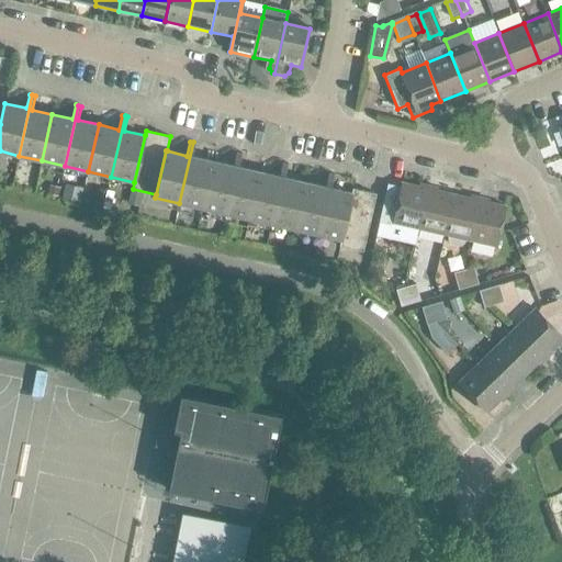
[(179,203),(202,209),(213,161),(193,157),(195,143),(193,142),(179,203)]
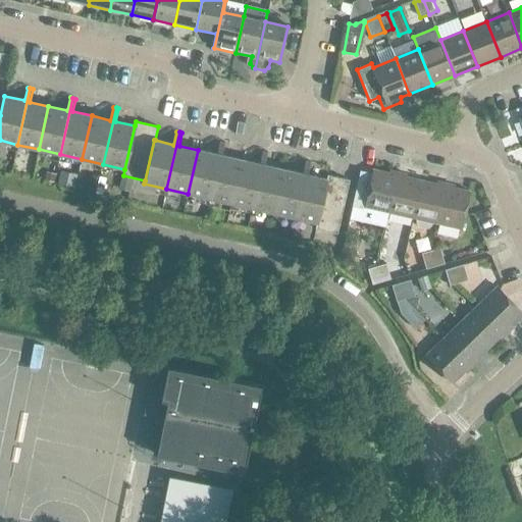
[(188,194),(209,198),(222,142),(219,141),(216,154),(198,150),(188,194)]
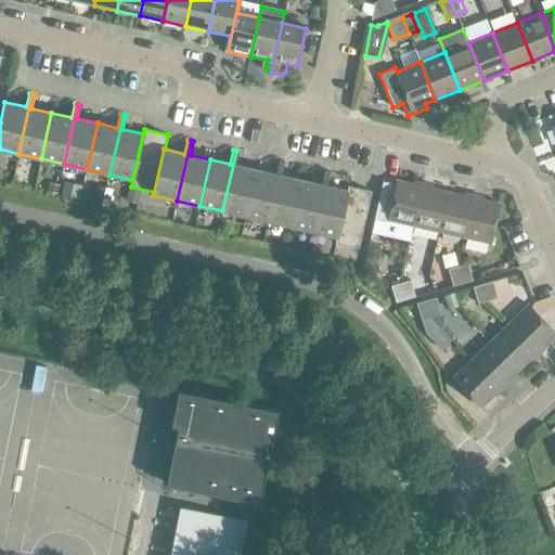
[(222,210),(245,216),(256,169),(236,165),(240,152),(236,151),(222,210)]
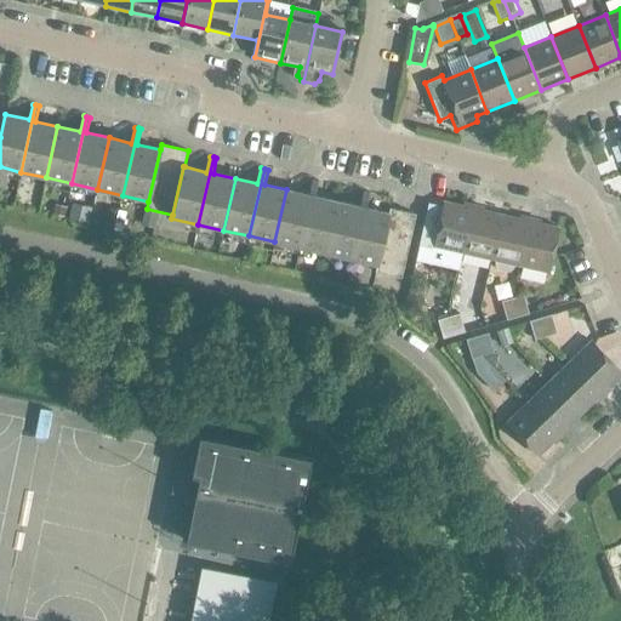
[(274,241),(300,248),(315,181),(312,180),(308,194),(286,189),(274,241)]
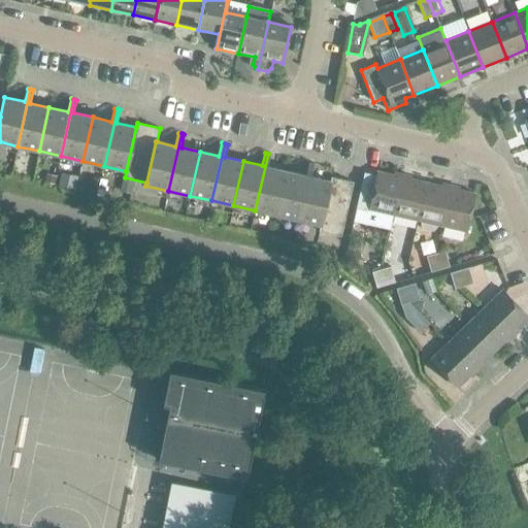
[(255,210),(276,216),(287,171),(268,167),(271,154),(268,154),(255,210)]
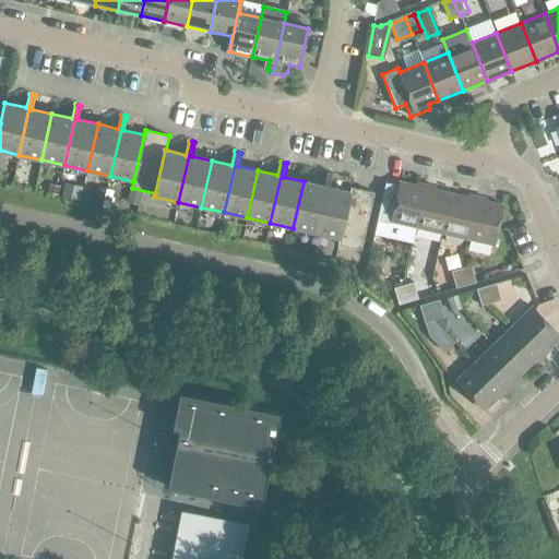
[(293,228),(317,233),(330,173),(326,173),(323,186),(304,181),(293,228)]
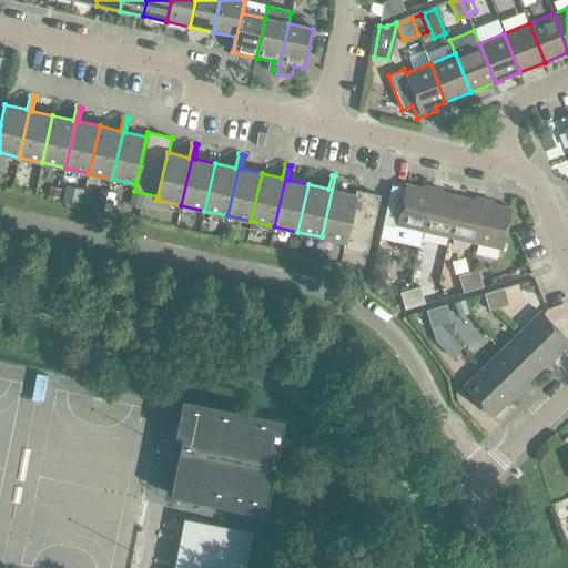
[(322,236),(345,242),(356,195),(335,190),(338,176),(335,175),(322,236)]
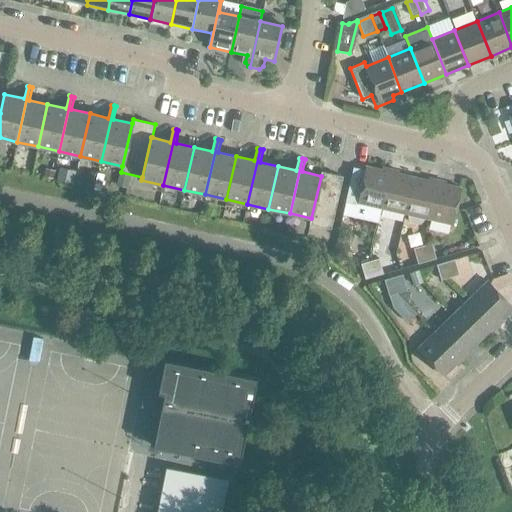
[(358,203),(382,208),(390,172),(366,166),(358,203)]
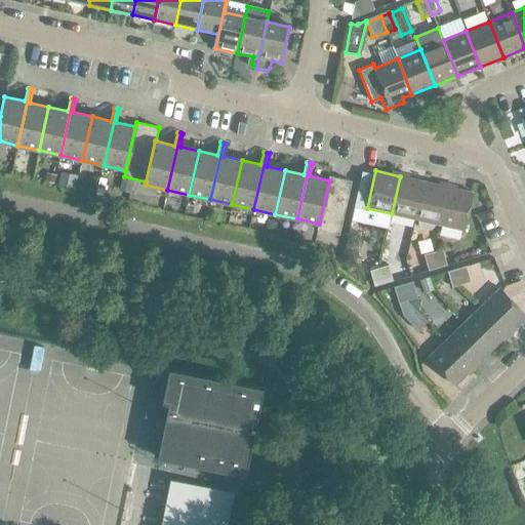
[(61,172),(58,185),(74,189),(77,176),(61,172)]
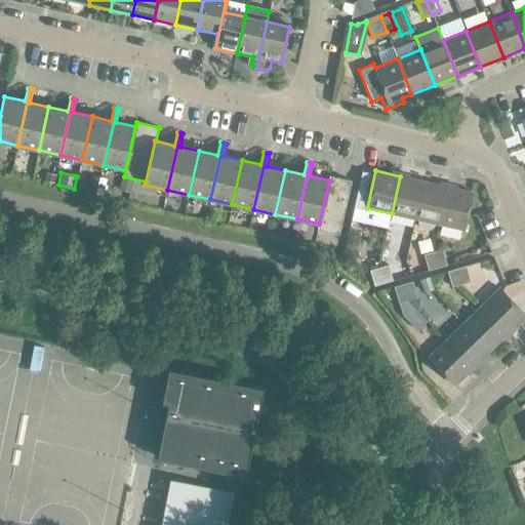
[(329,176),(329,180),(319,224),(317,231),(339,235),(352,182),(329,176)]
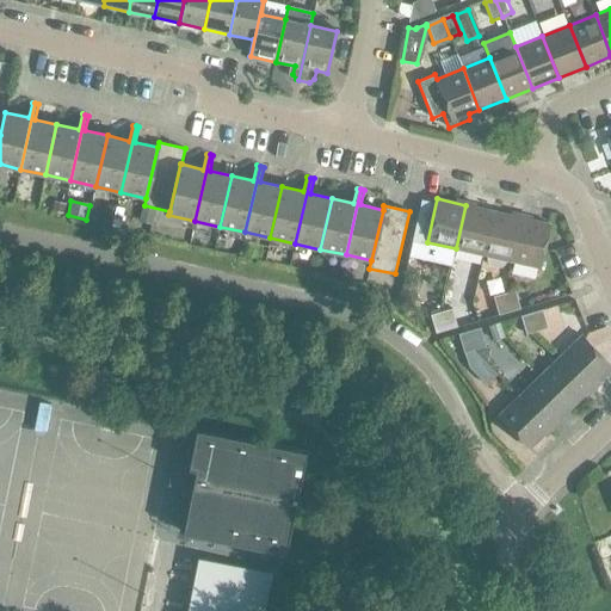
[(456,248),(483,255),(493,211),(466,205),(456,248)]
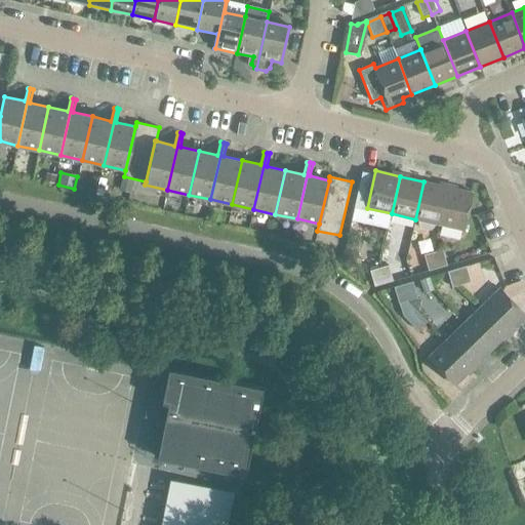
[(133,179),(123,177),(120,189),(130,192),(133,179)]
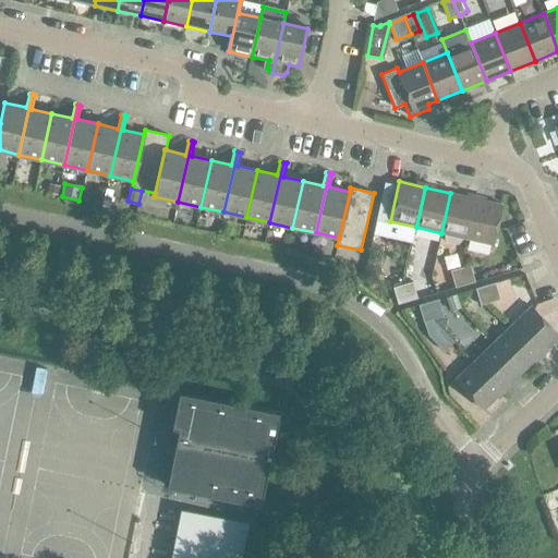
[(462,238),(468,239),(476,198),(450,193),(441,233),(445,233),(445,238),(446,241),(450,243),(455,243),(458,242),(461,240),(462,238)]
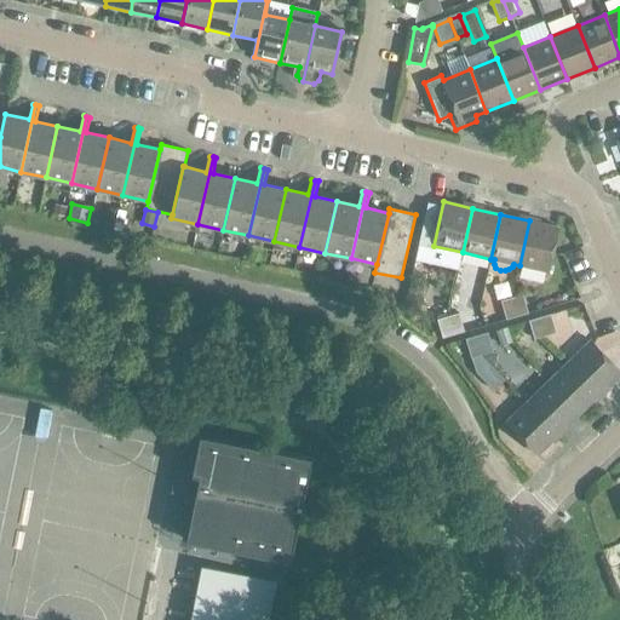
[(529,220),(520,265),(549,271),(558,227),(529,220)]
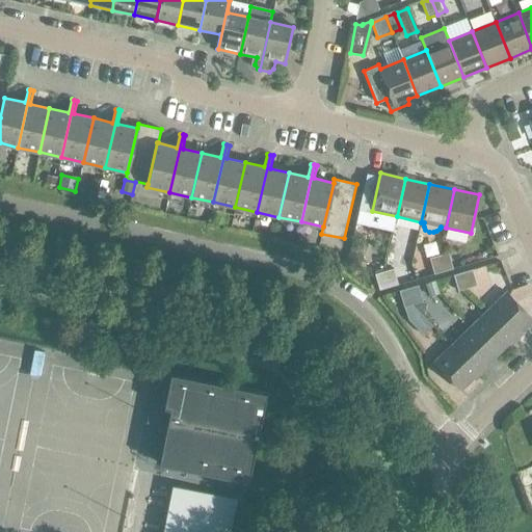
[(448,253),(439,256),(444,271),(453,268),(448,253)]
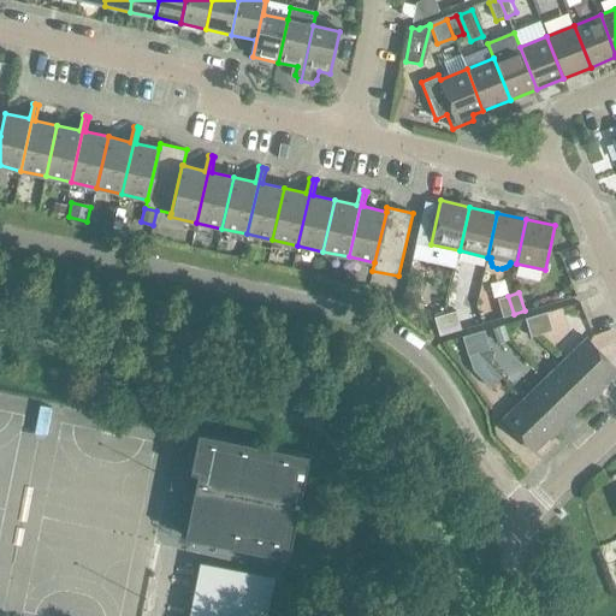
[(514,314),(508,296),(497,298),(503,318),(514,314)]
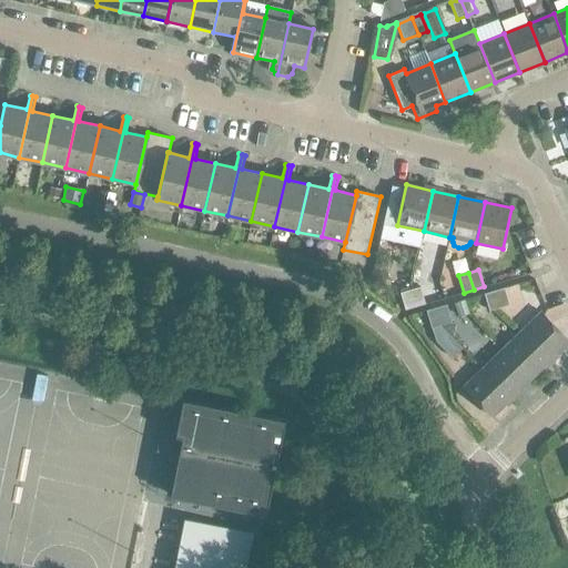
[(365,283),(377,291),(383,282),(371,274),(365,283)]
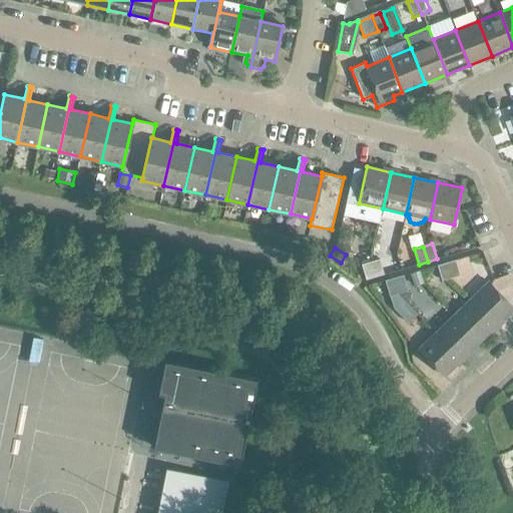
[(380,259),(371,262),(375,277),(384,275),(380,259)]
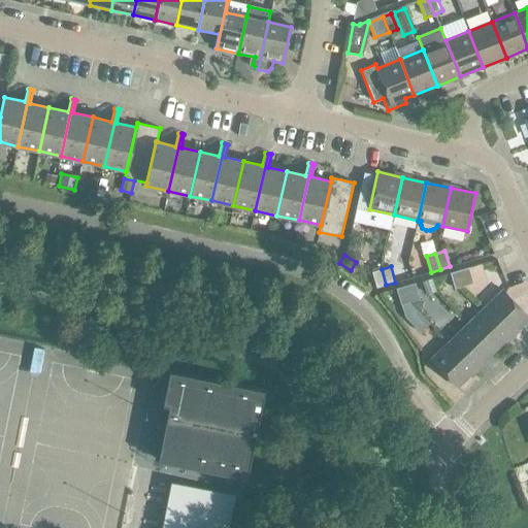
[(468,267),(459,270),(464,286),(473,284),(468,267)]
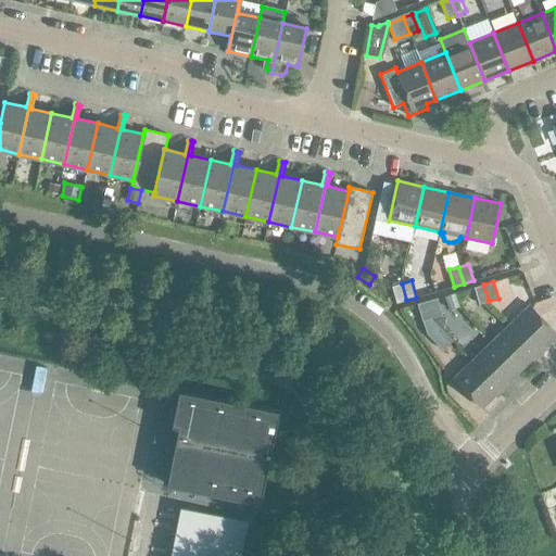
[(396,303),(406,300),(402,283),(392,287),(396,303)]
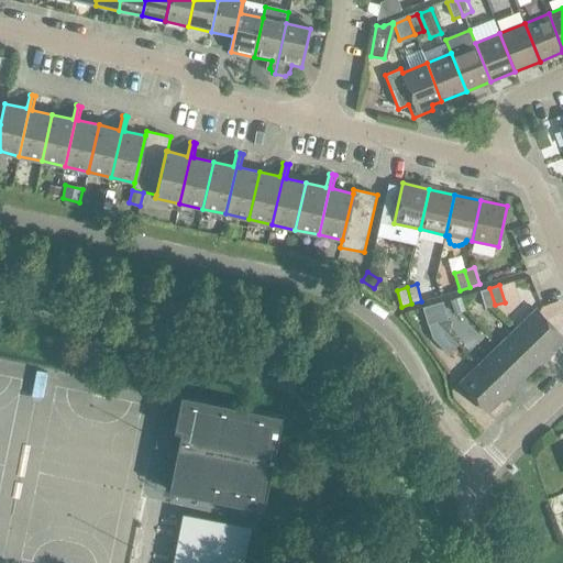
[(495,305),(489,288),(481,291),(485,308),(495,305)]
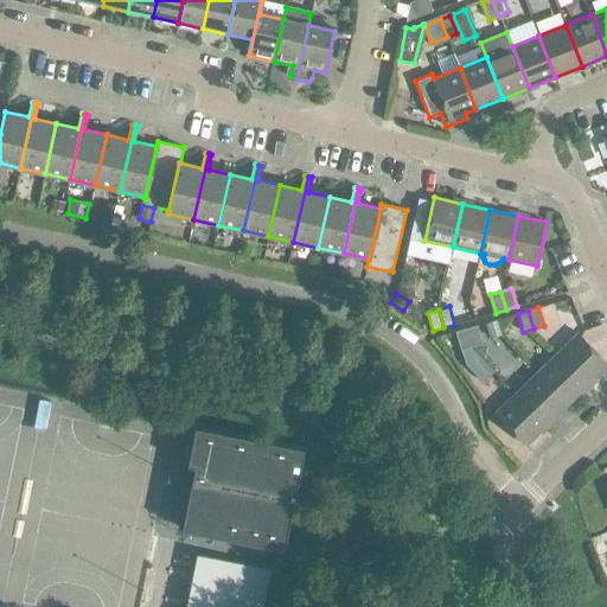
[(497,320),(486,324),(490,338),(500,336),(497,320)]
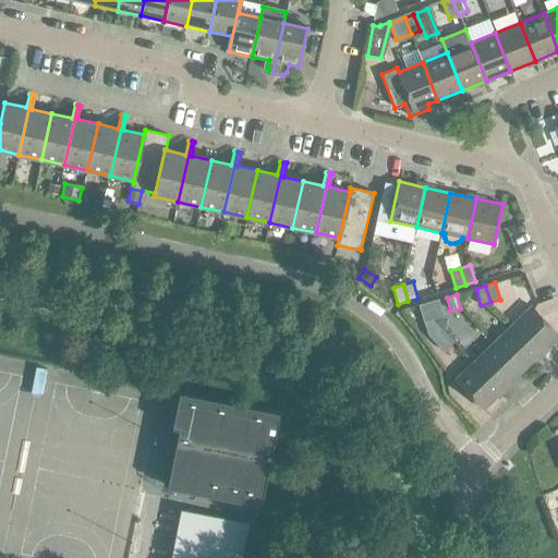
[(438,300),(428,302),(434,319),(444,316),(438,300)]
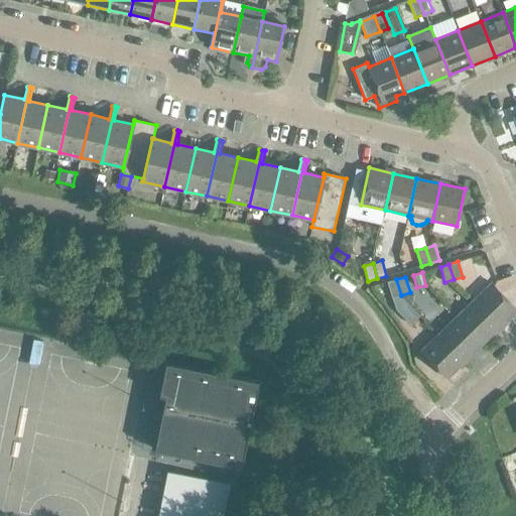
[(401,295),(396,279),(387,282),(392,297),(401,295)]
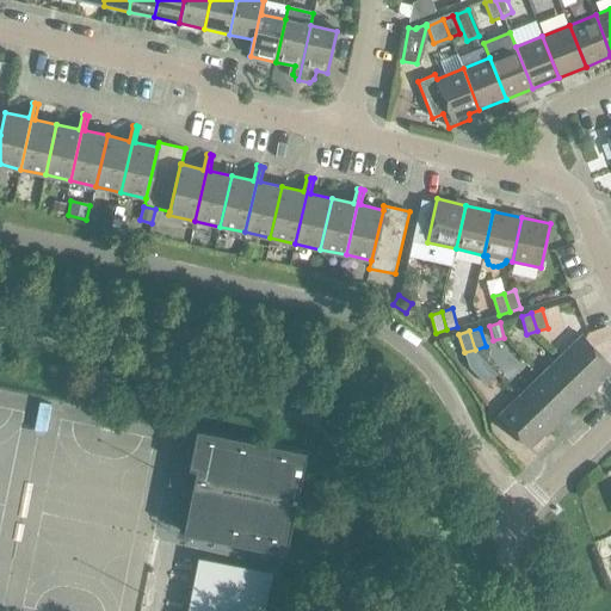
[(610,364),(581,335),(561,356),(592,388),(610,369),(610,364)]
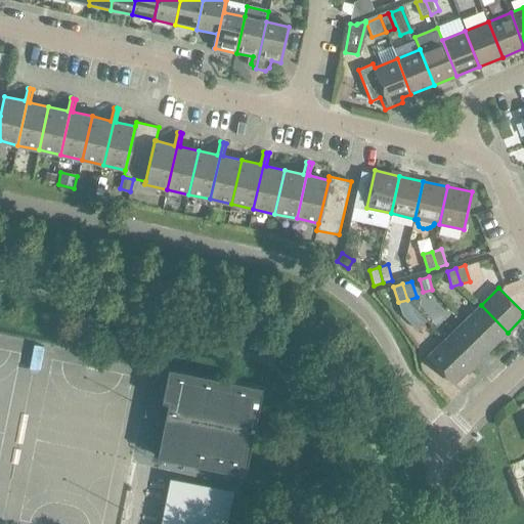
[(481,305),(463,321),(490,349),(508,333),(481,305)]
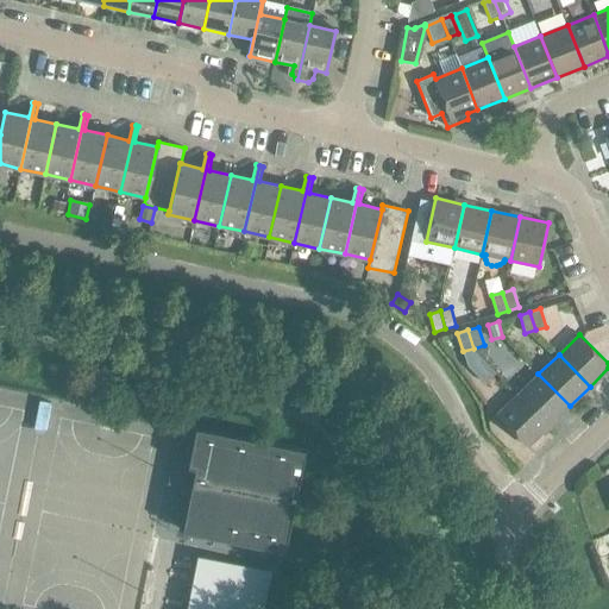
[(538,374),(518,394),(548,426),(570,406),(538,374)]
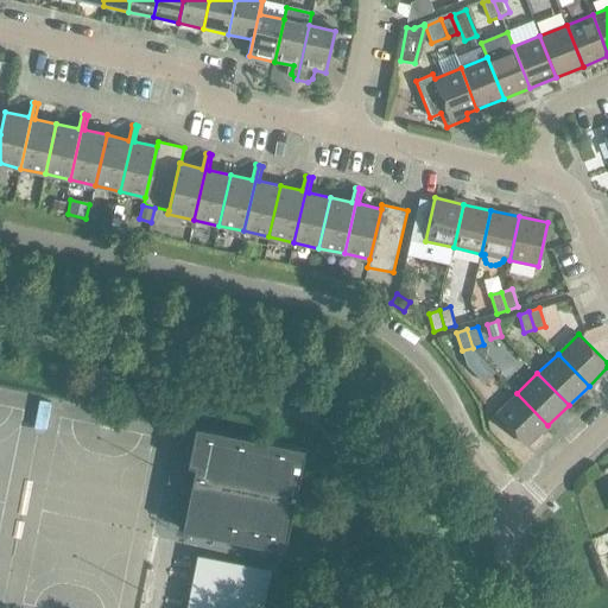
[(548,425),(517,393),(495,413),(527,445),(548,425)]
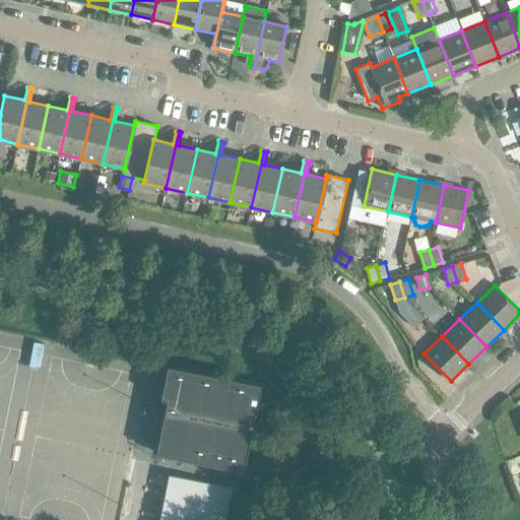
[(155,452),(243,471),(261,384),(167,365),(159,399),(166,400),(155,452)]
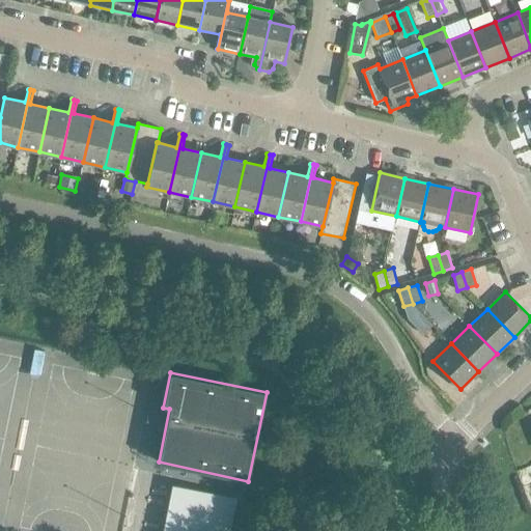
[(164,530),(227,530),(234,499),(173,485),(164,530)]
